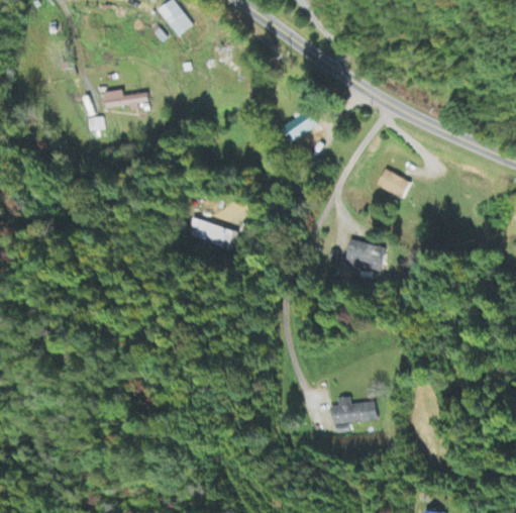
[(192,24),(174,0),(169,0),(158,9),(178,35),(192,24)]
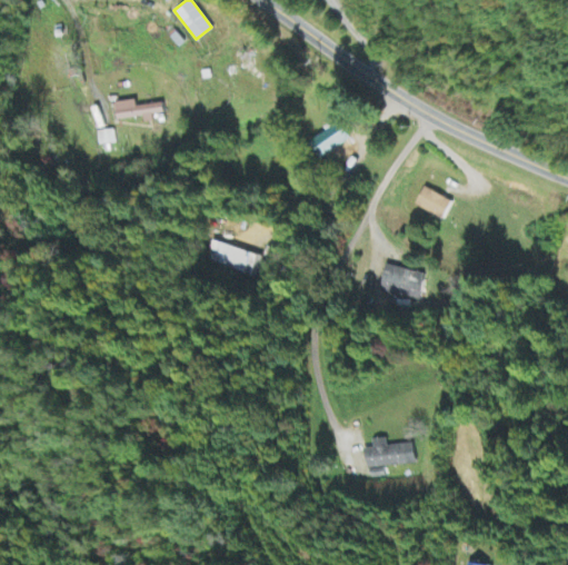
[(117,118),(143,115),(143,120),(152,119),(152,112),(163,111),(162,101),(136,105),(136,98),(115,100),(117,118)]
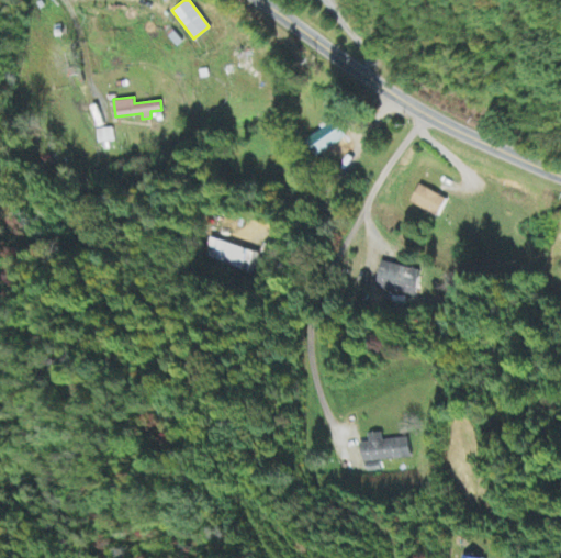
[(346,135),(335,119),(307,137),(318,154),(346,135)]
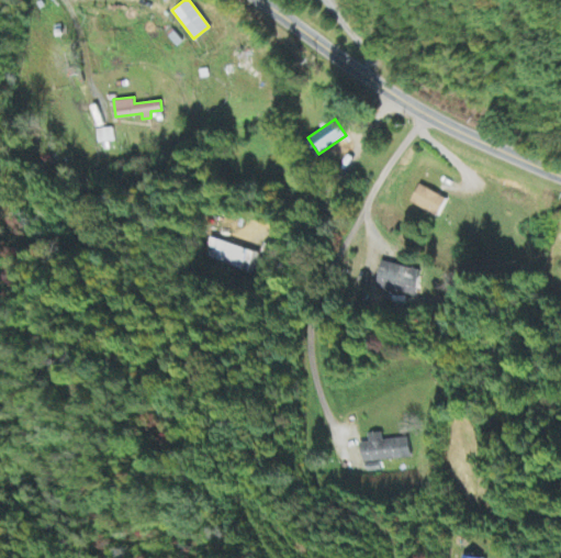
[(97,142),(113,140),(111,125),(94,127),(97,142)]
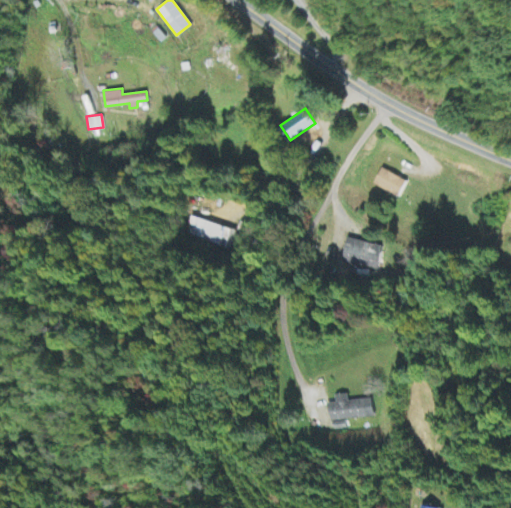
[(400,195),(406,178),(380,168),(373,184),(400,195)]
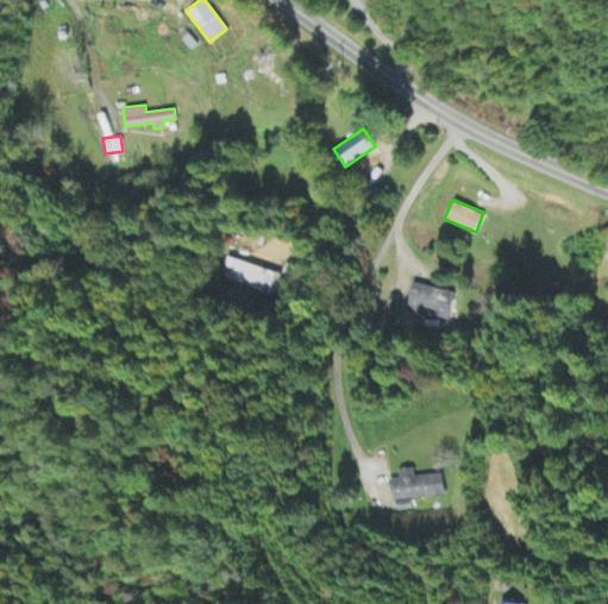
[(274,293),(280,270),(226,257),(221,280),(274,293)]
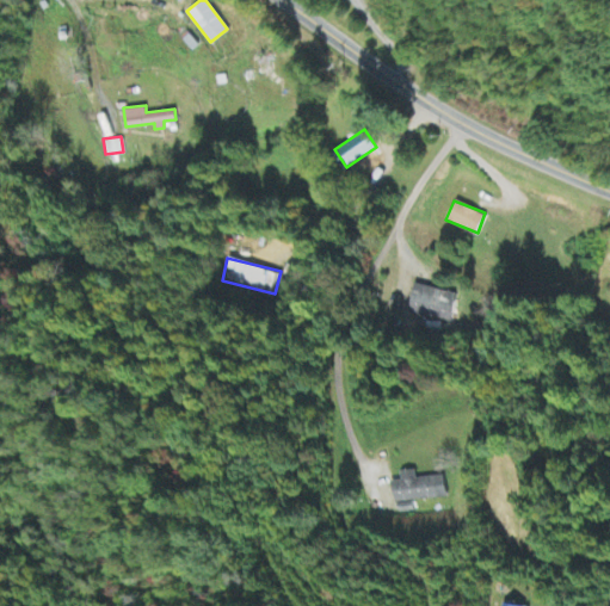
[(408,310),(449,322),(457,292),(416,282),(408,310)]
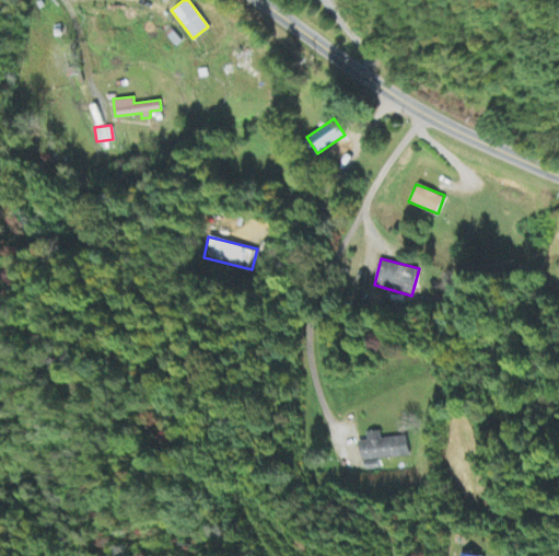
[(407,435),(382,437),(381,429),(367,431),(368,440),(358,440),(360,460),(408,454),(407,435)]
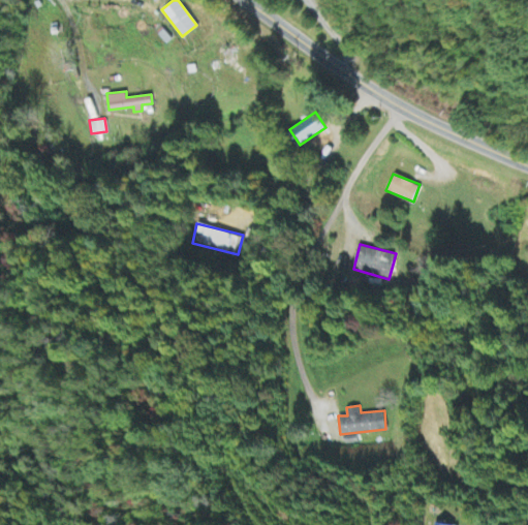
All buildings are outlined.
